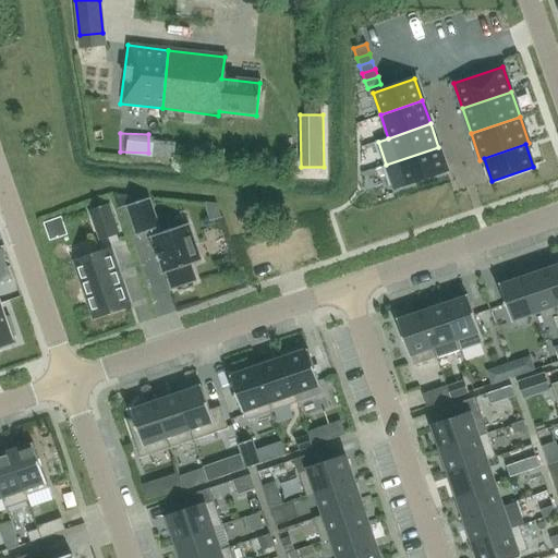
[(447,171),(438,147),(386,165),(395,190),(447,171)]
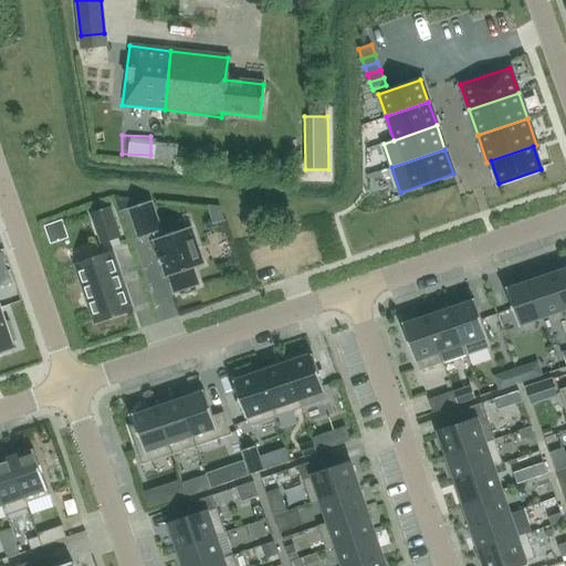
[(128,210),(138,240),(153,234),(155,240),(153,240),(157,253),(156,253),(160,264),(161,264),(166,279),(169,278),(175,295),(199,286),(194,270),(203,265),(191,228),(168,236),(161,231),(163,231),(153,202),(128,210)]
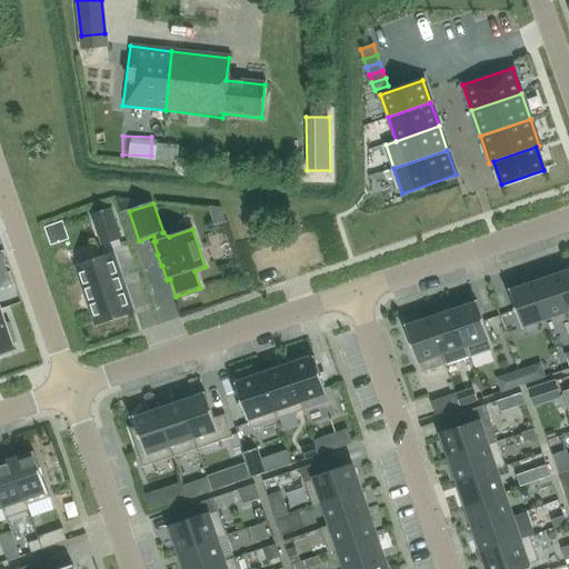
[(92,217),(102,245),(119,239),(109,211),(92,217)]
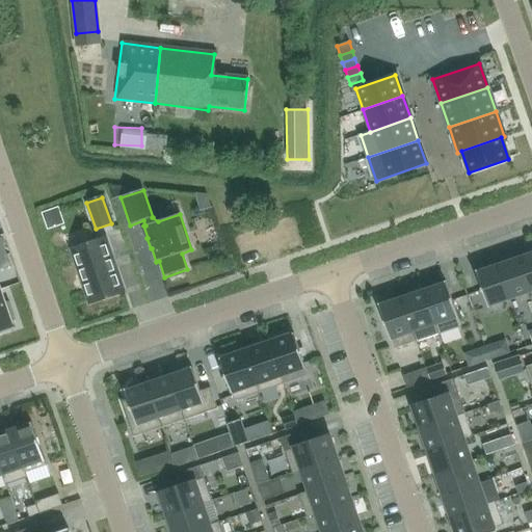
[(73,250),(90,302),(122,291),(104,240),(73,250)]
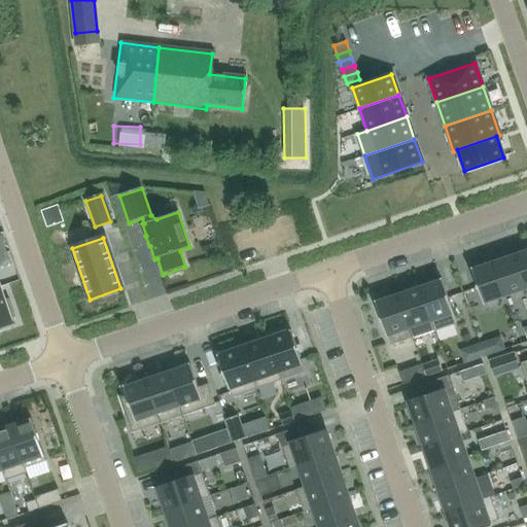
[(526,249),(514,254),(526,290),(526,249)]
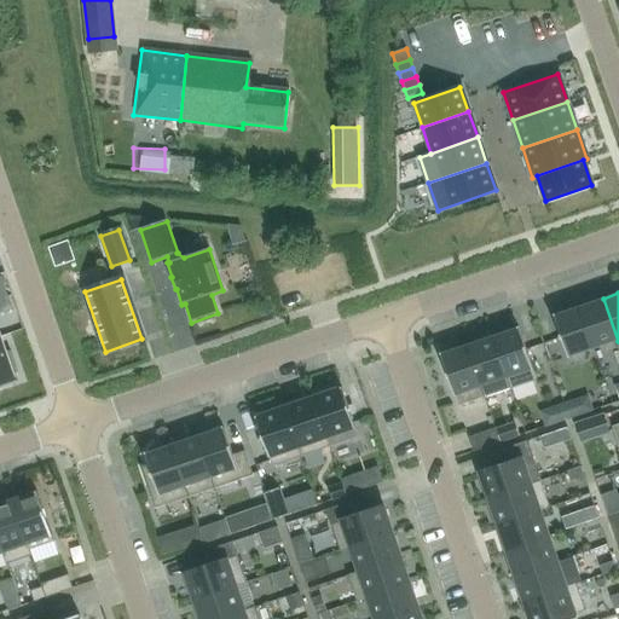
[(579,307),(595,350),(618,341),(603,299),(583,306),(579,307)]
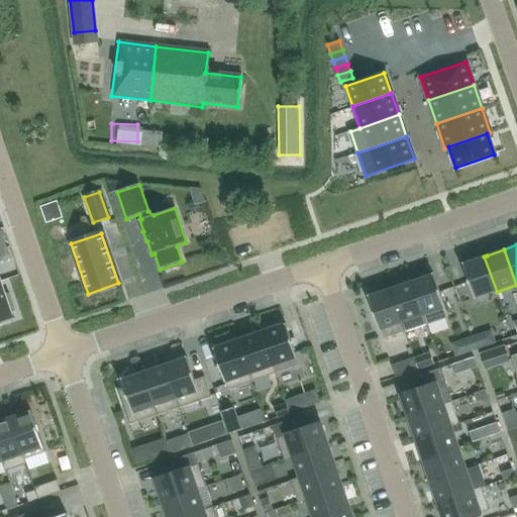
[(461,265),(474,300),(485,296),(497,292),(484,256),(461,265)]
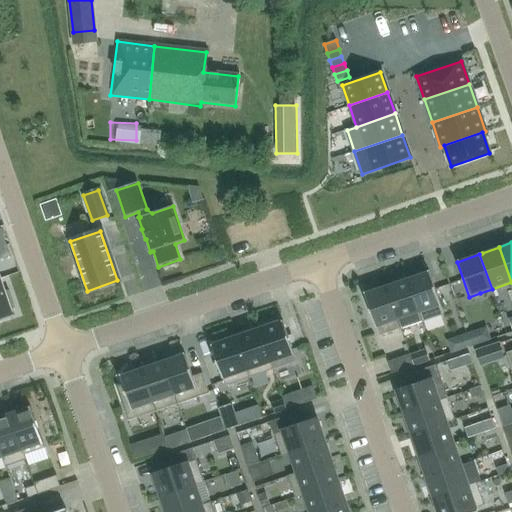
[(418,311),(422,321),(443,314),(427,271),(424,272),(406,279),(418,311)]
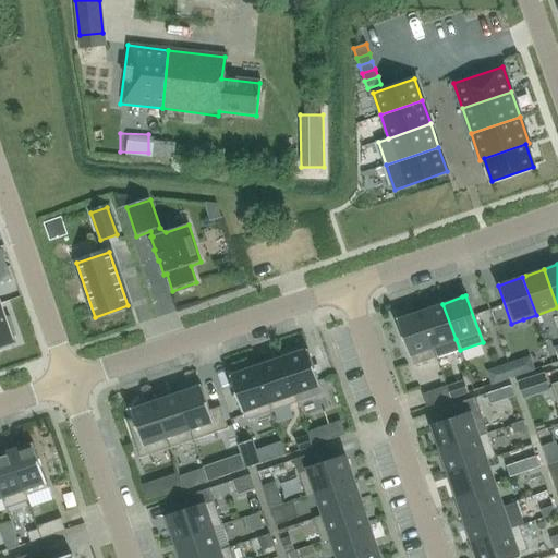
[(0,349),(15,344),(15,343),(14,343),(12,337),(15,336),(9,316),(5,318),(0,303),(0,349)]
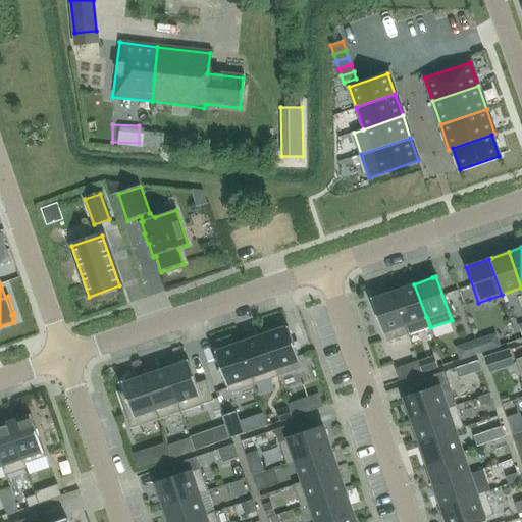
[(394,292),(409,335),(430,327),(426,317),(414,284),(394,292)]
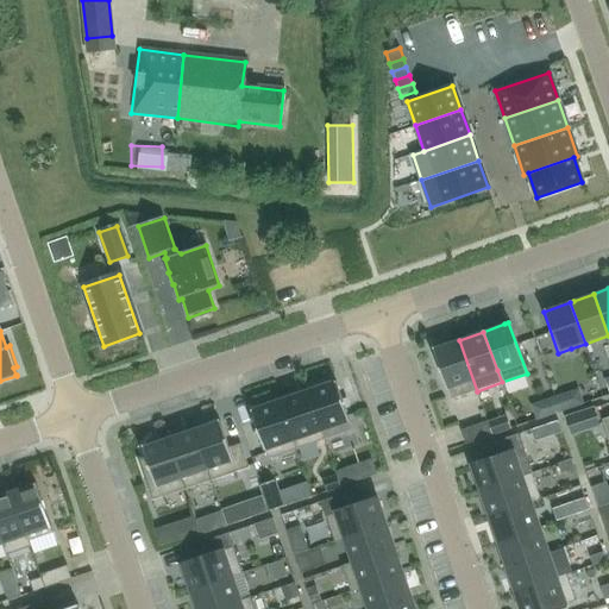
[(433,349),(450,400),(477,391),(459,340),(433,349)]
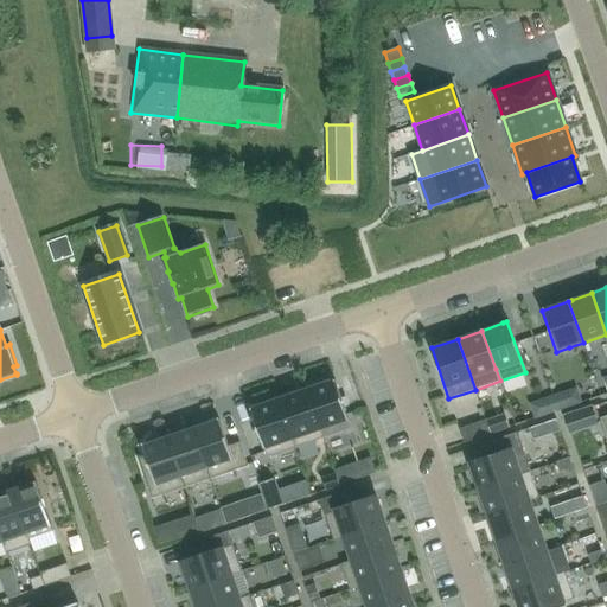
[(313,408),(324,439),(351,429),(334,379),(314,387),(307,389),(313,408)]
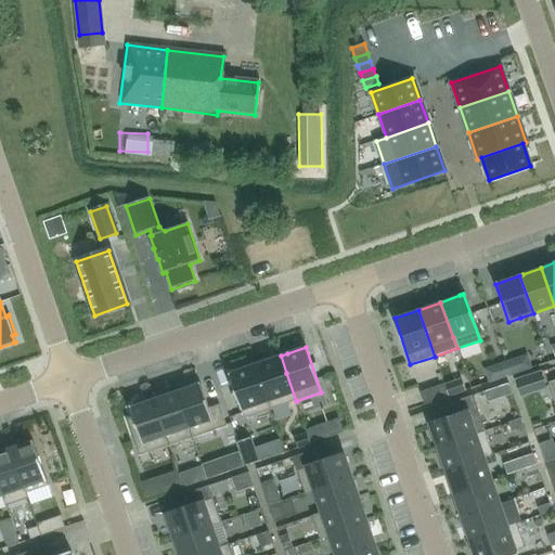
[(256,366),(270,410),(281,407),(296,401),(286,373),(281,356),(265,361),(255,364),(256,366)]
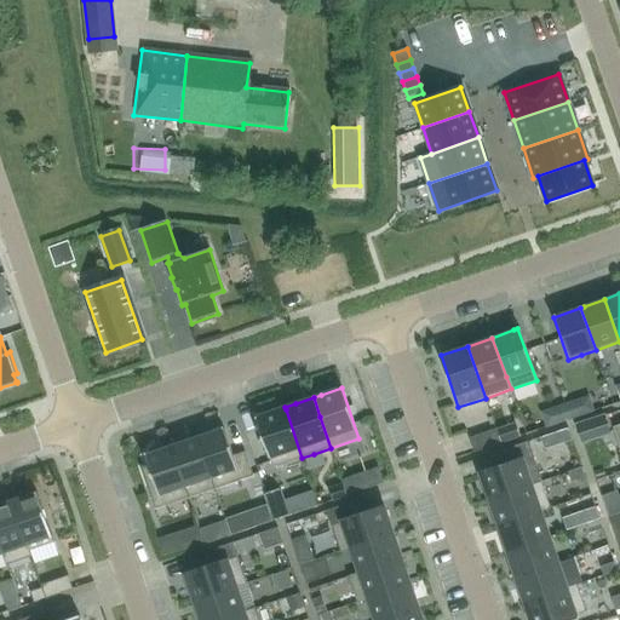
[(260,426),(273,468),(290,461),(302,458),(286,409),(285,407),(277,409),(258,417),(260,426)]
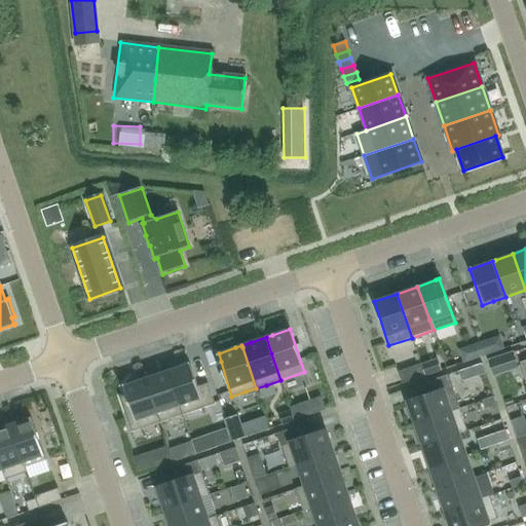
[(513,353),(489,361),(494,376),(518,368),(513,353)]
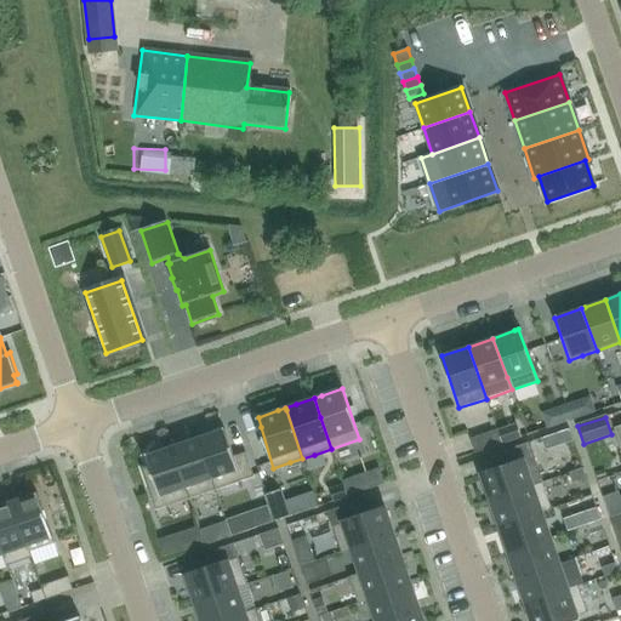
[(197,438),(214,490),(240,482),(254,477),(245,453),(239,455),(234,456),(226,428),(197,438)]
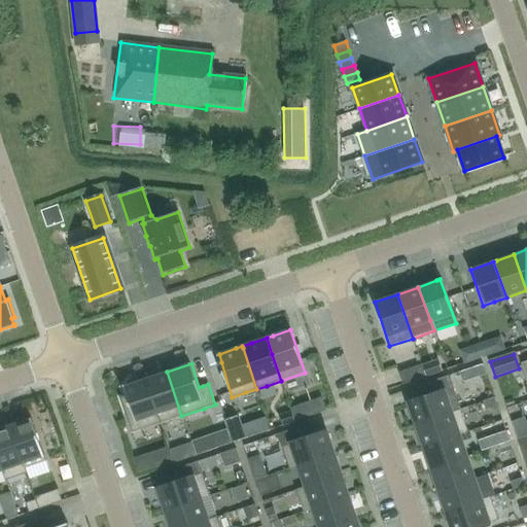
[(425,377),(421,365),(398,373),(402,385),(425,377)]
